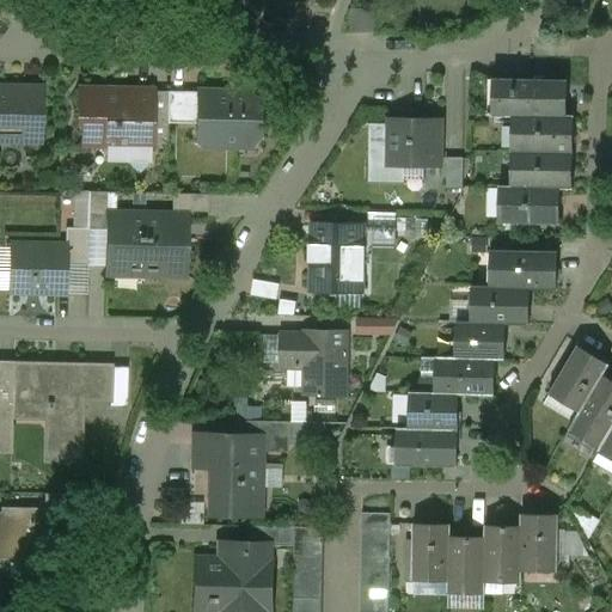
[(567,81),(493,80),(493,83),(495,83),(494,114),(491,114),(493,116),(512,116),(567,117),(567,116),(565,116),(565,102),(567,102),(567,81)]
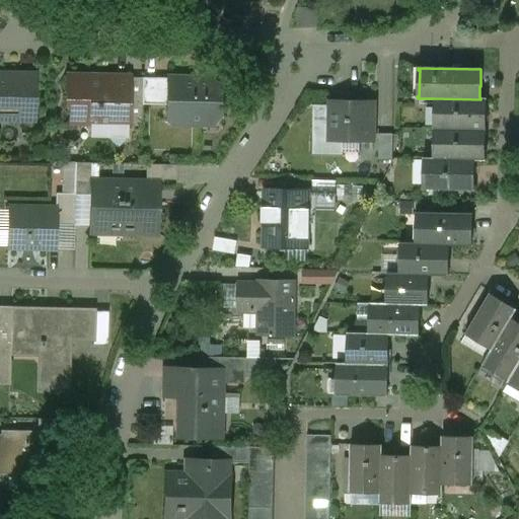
[(11,79),(0,79),(0,119),(4,119),(12,110),(21,112),(26,106),(26,96),(32,96),(33,76),(15,76),(11,79)]
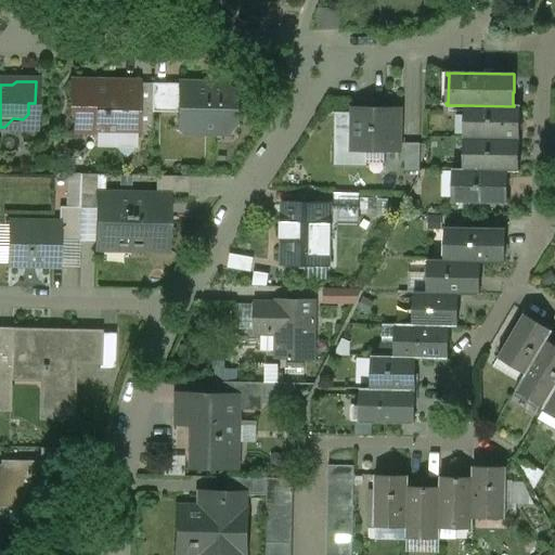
[(138,84),(72,82),(72,111),(76,111),(75,131),(115,132),(117,132),(117,126),(134,126),(134,132),(136,133),(137,132),(137,131),(138,84)]
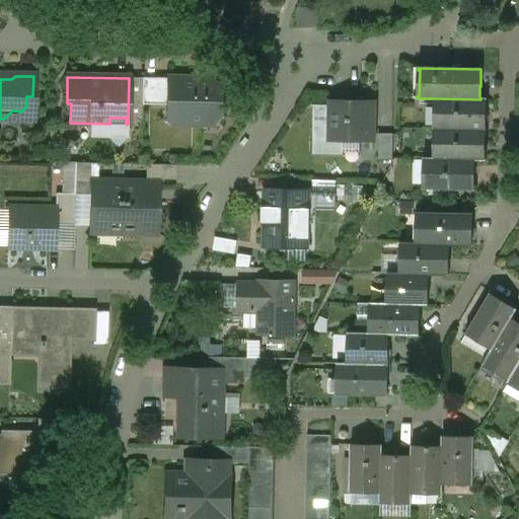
[(142,78),(129,78),(128,123),(141,123),(141,105),(142,78)]
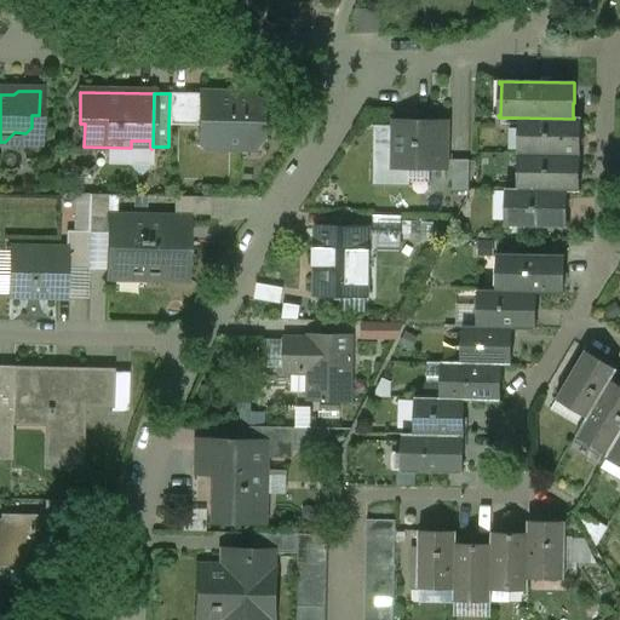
[(200,95),(170,93),(168,126),(200,127),(200,95)]
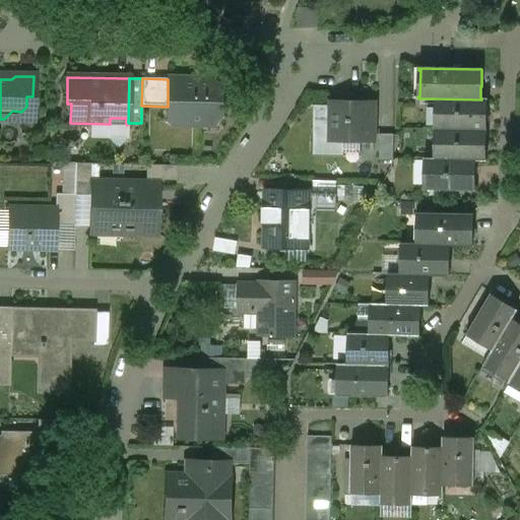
[(205,79),(168,79),(168,107),(173,110),(175,110),(175,122),(178,125),(212,125),(222,116),(223,86),(205,85),(205,79)]
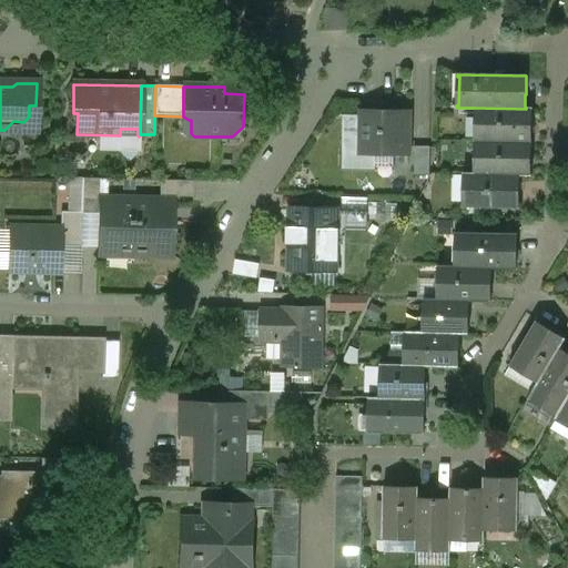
[(526,109),(475,108),(475,109),(482,109),(482,139),(475,139),(475,141),(531,142),(531,141),(530,141),(530,128),(533,128),(533,109),(526,109)]
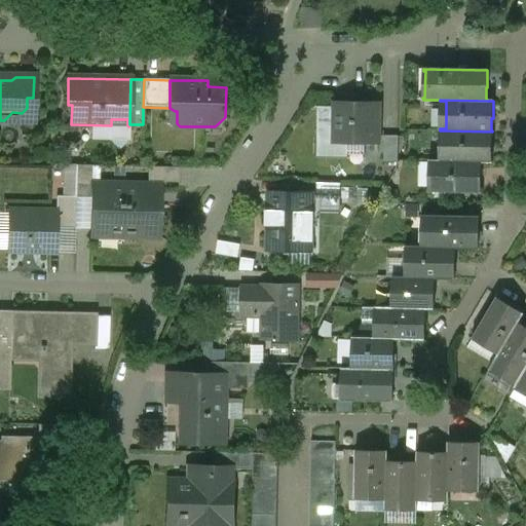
[(378,105),(332,104),(332,143),(378,143),(378,105)]
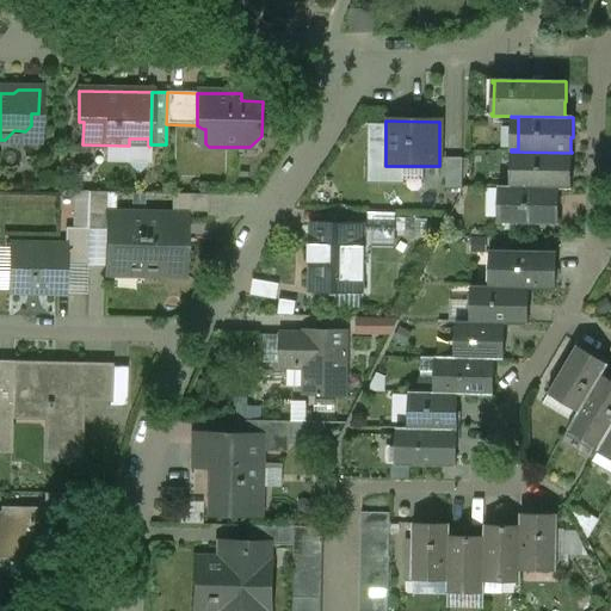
[(148,139),(129,139),(129,146),(127,146),(125,162),(137,174),(149,162),(149,147),(148,146),(148,139)]
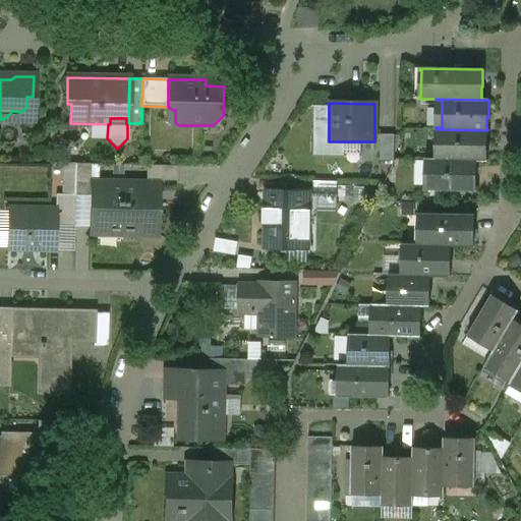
[(487,130),(436,129),(436,130),(442,130),(441,158),(435,158),(435,159),(424,159),(424,160),(487,161),(487,160),(486,160),(486,148),(487,148),(487,130)]
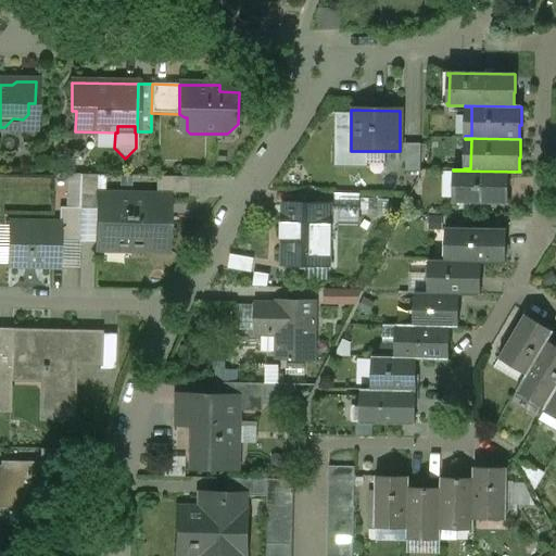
[(420,144),(405,144),(405,173),(420,173),(420,144)]
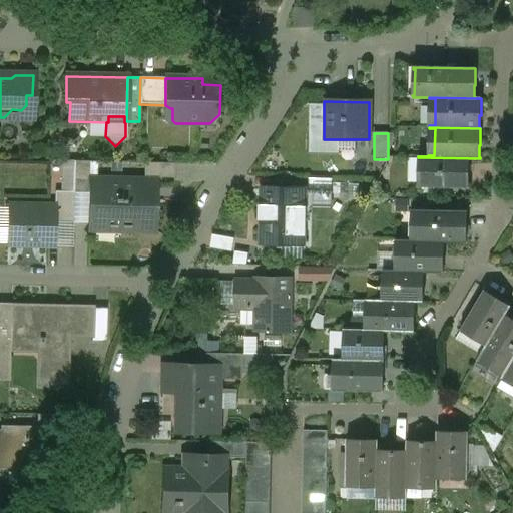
[(480,158),(418,157),(418,158),(424,158),(424,185),(418,185),(418,187),(469,188),(470,171),(468,171),(469,159),(470,159),(480,159),(480,158)]
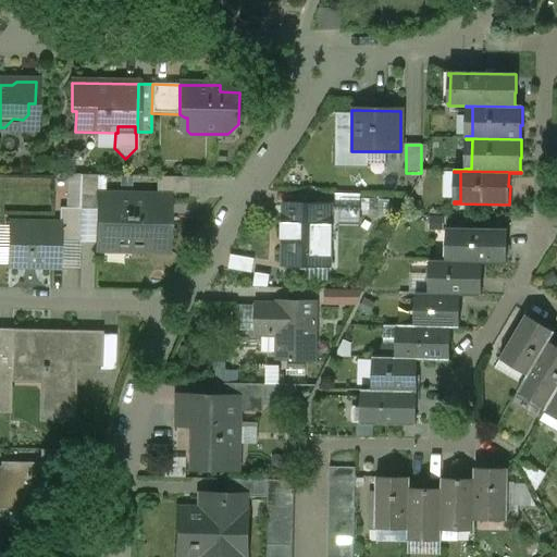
[(96,176),(79,175),(79,209),(79,210),(95,210),(96,176)]
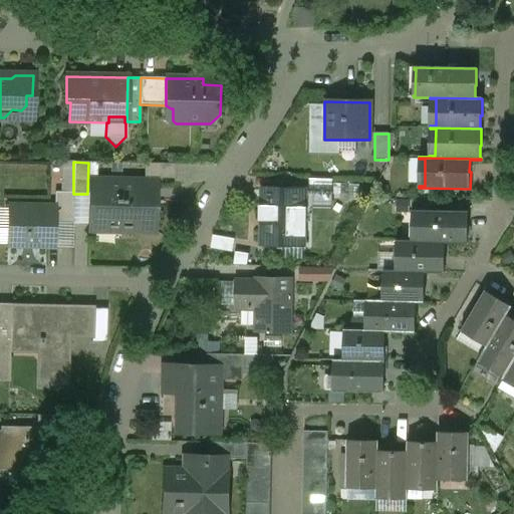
[(174,165),(144,164),(144,179),(174,179),(174,165)]
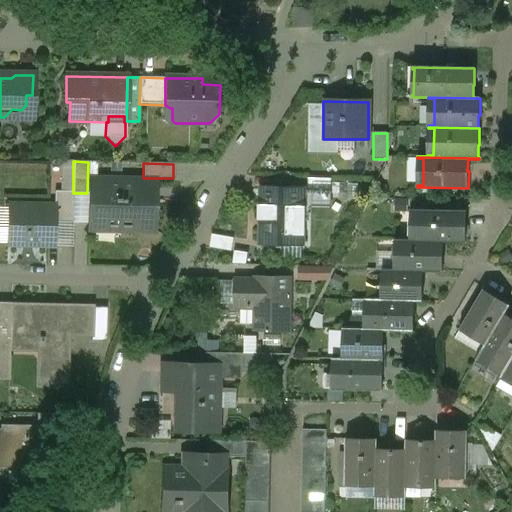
[(331,179),(307,179),(307,193),(331,194),(331,179)]
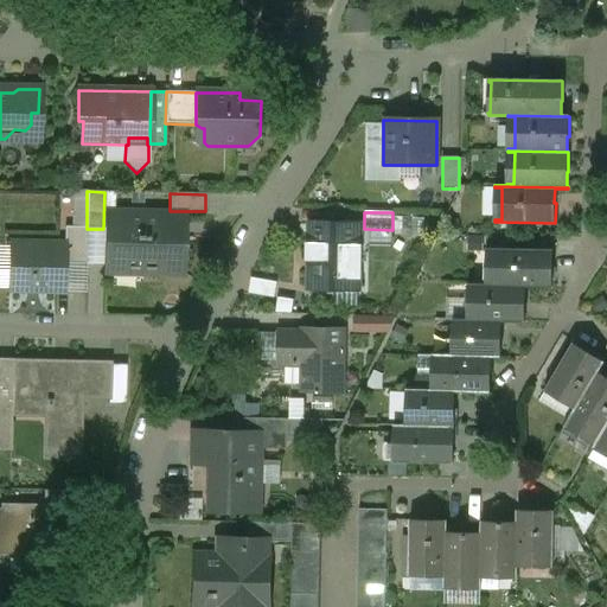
[(180,216),(109,215),(108,272),(179,273),(180,216)]
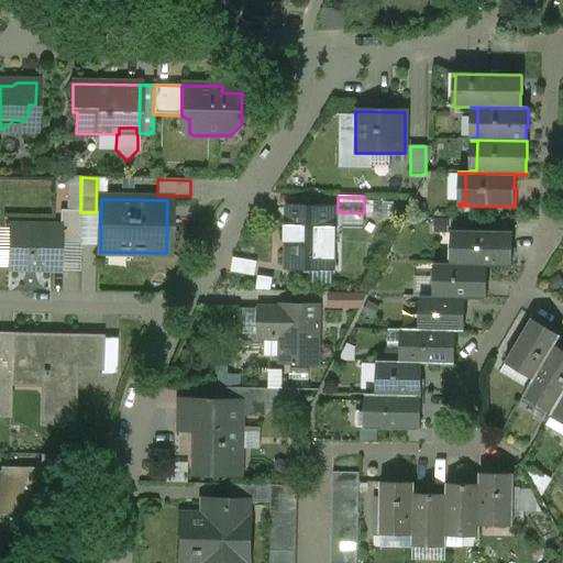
[(333,209),(287,209),(286,266),(332,267),(333,209)]
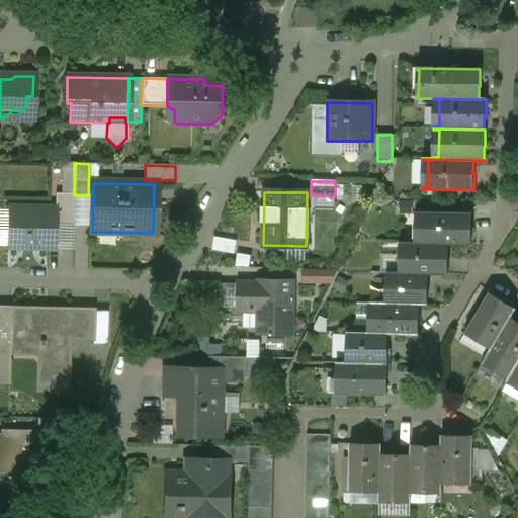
[(74,194),(55,194),(55,208),(56,208),(56,226),(73,226),(74,195),(74,194)]
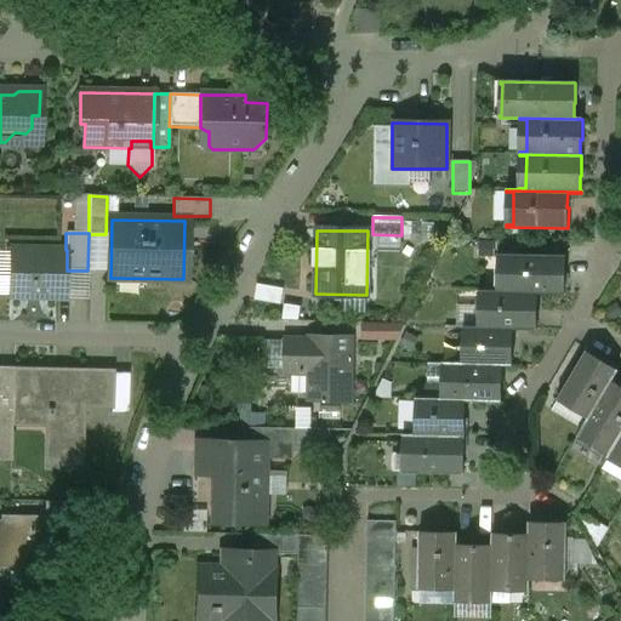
[(66,250),(10,249),(9,298),(66,298),(67,271),(67,250),(66,250)]
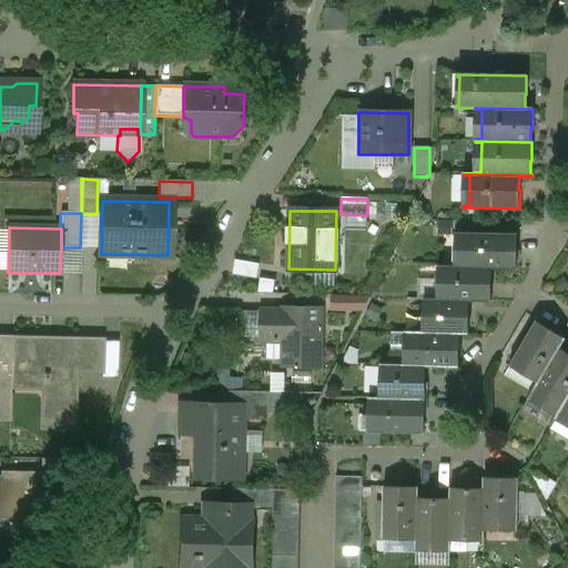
[(517,234),(455,233),(455,267),(490,267),(516,269),(516,267),(515,267),(516,235),(517,235),(517,234)]
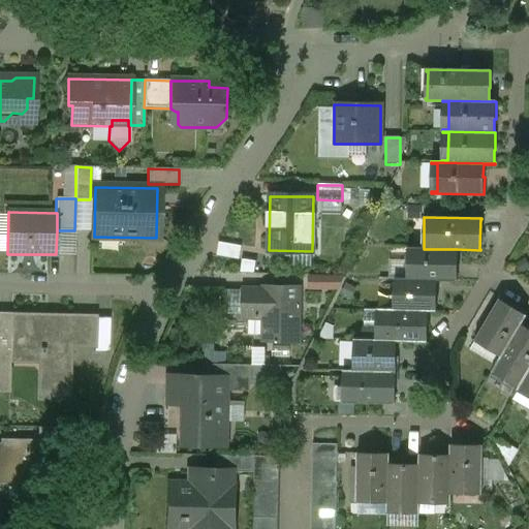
[(424,249),(407,248),(407,279),(436,280),(457,280),(457,249),(424,249)]
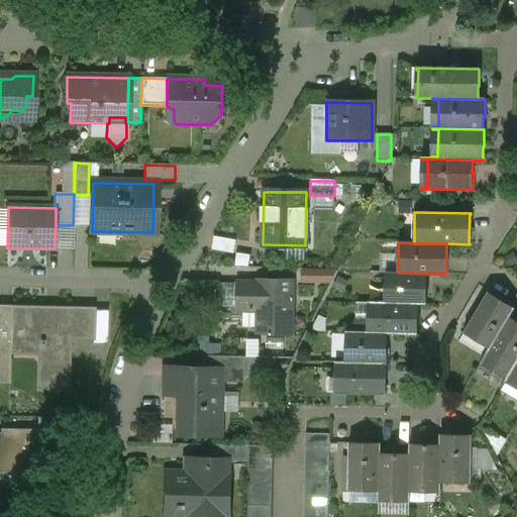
[(286,250),(287,259),(307,255),(306,247),(286,250)]
